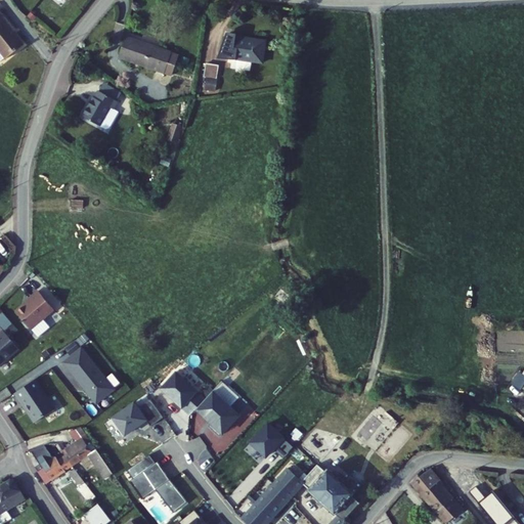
[(0,51),(7,60),(24,47),(17,39),(13,34),(15,32),(0,10),(0,51)]
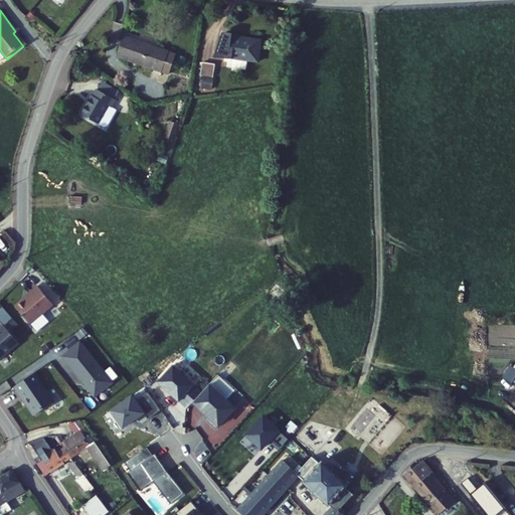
[(243,29),(242,50),(273,53),(275,32),(243,29)]
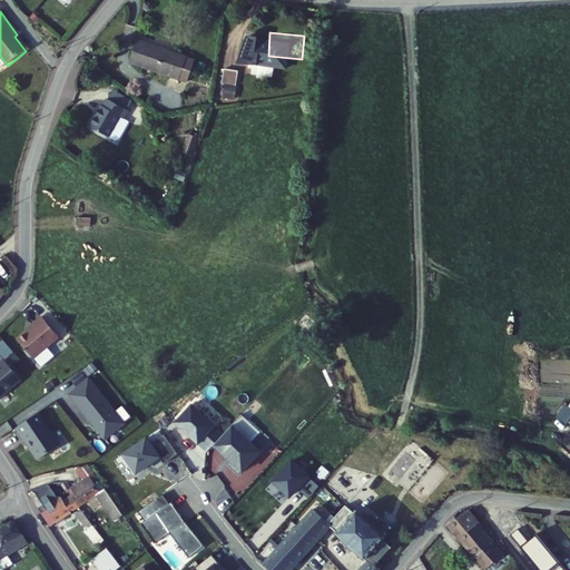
[(150,36),(143,58),(163,66),(164,62),(170,65),(169,68),(198,78),(206,56),(150,36)]
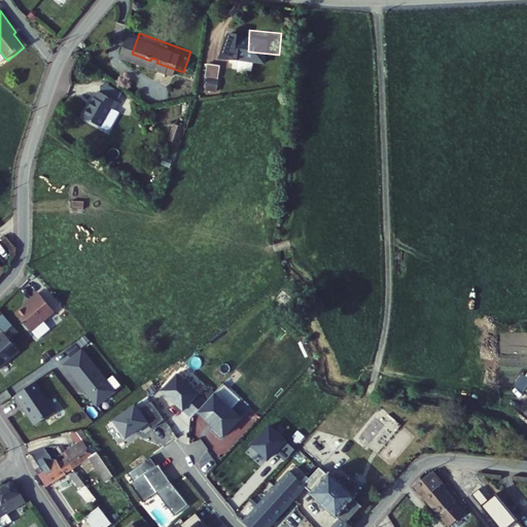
[(224,60),(224,73),(234,74),(234,61),(224,60)]
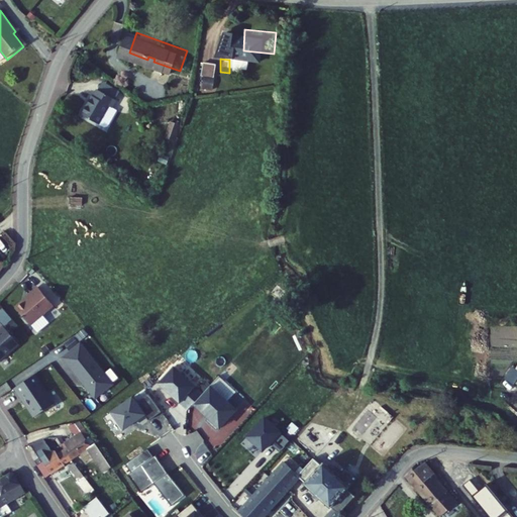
[(212,91),(217,66),(205,64),(200,88),(212,91)]
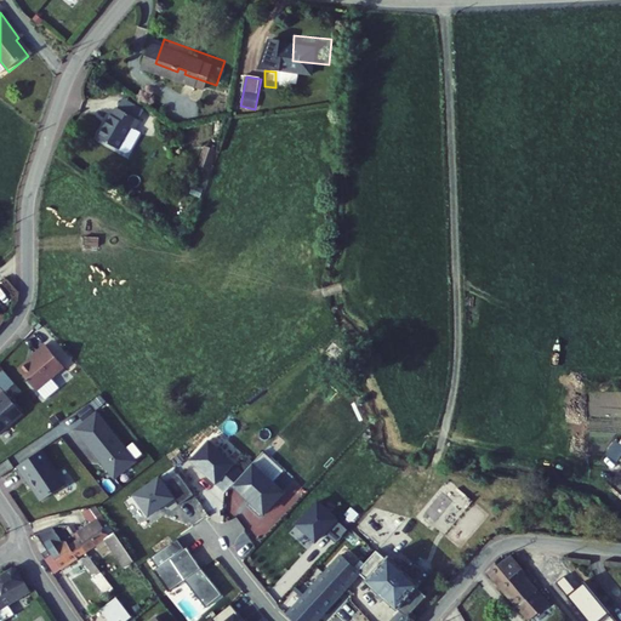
[(123,110),(109,135),(130,146),(143,121),(148,124),(152,115),(130,103),(125,113),(123,110)]
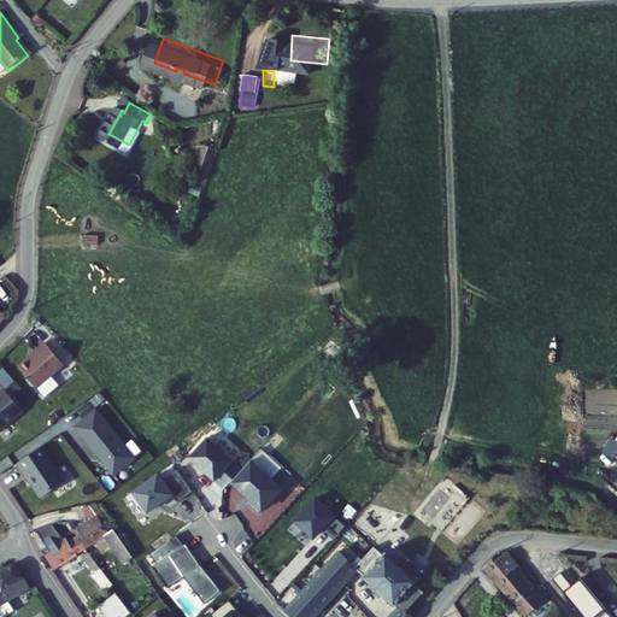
[(211,144),(205,164),(217,169),(223,148),(211,144)]
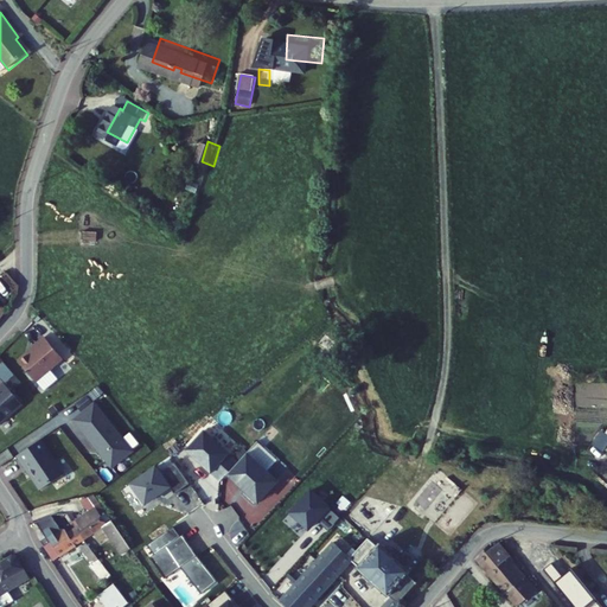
[(62,356),(43,336),(31,345),(33,349),(29,353),(26,353),(18,360),(36,381),(62,356)]
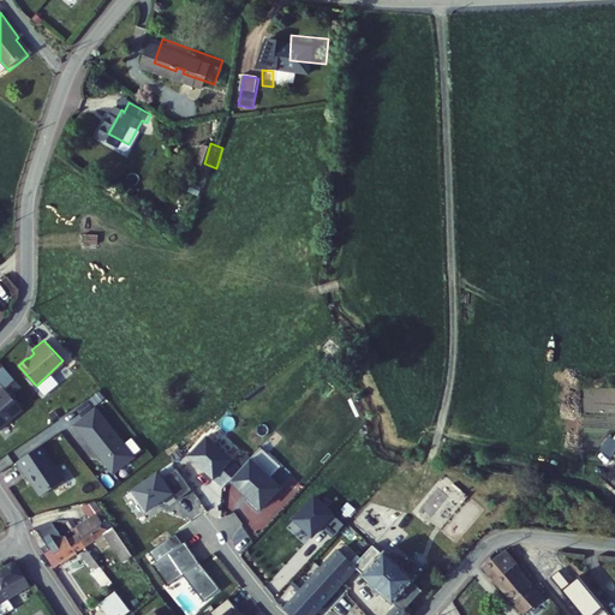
[(0,381),(4,387),(15,378),(4,364),(0,366),(0,381)]
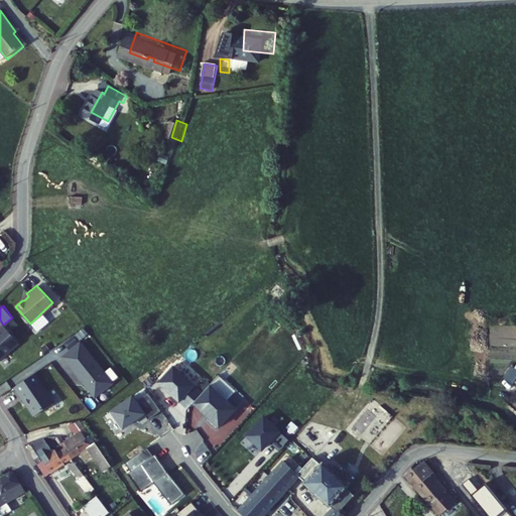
[(0,361),(19,344),(3,327),(0,329),(0,361)]
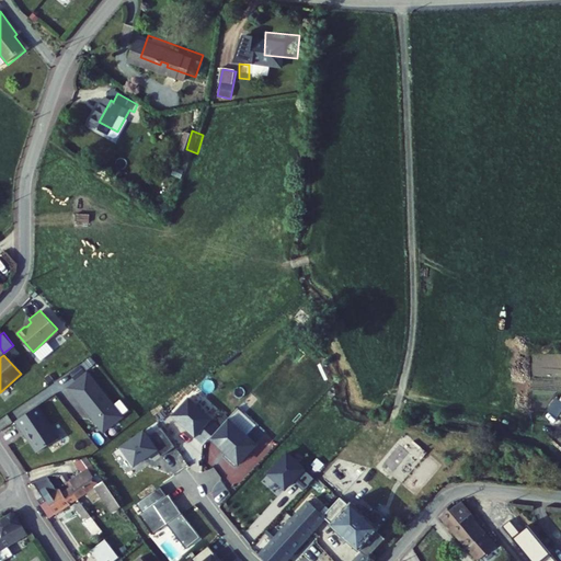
[(69,389),(77,399),(78,398),(96,420),(95,421),(105,433),(124,418),(89,374),(69,389)]
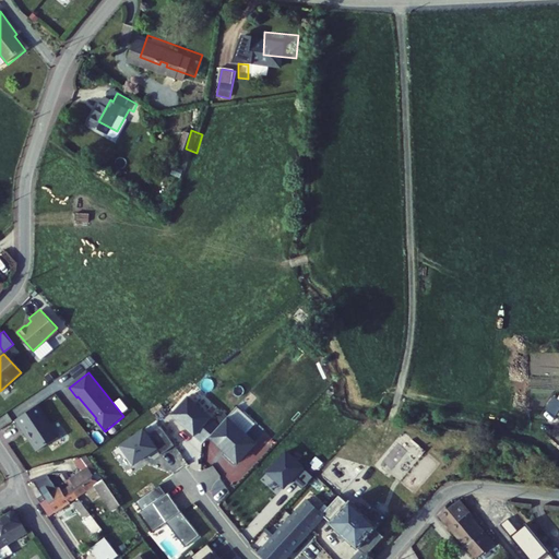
[(175,415),(204,443),(221,427),(190,399),(175,415)]
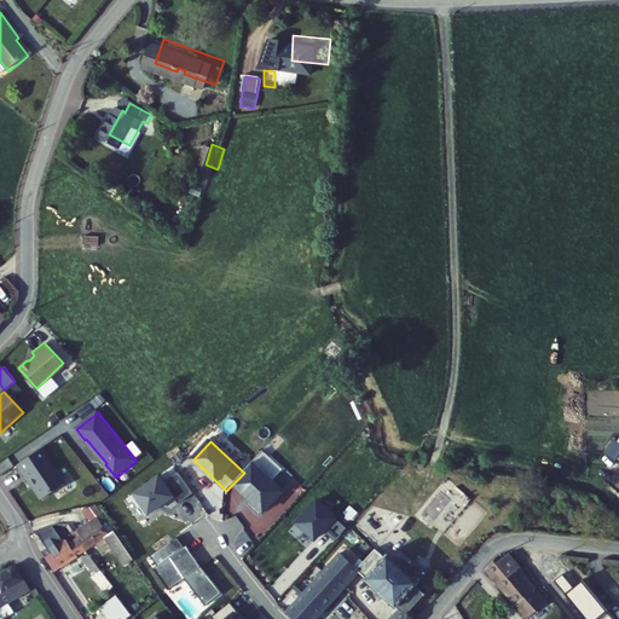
[(42,501),(65,485),(42,450),(17,466),(28,482),(30,481),(42,501)]
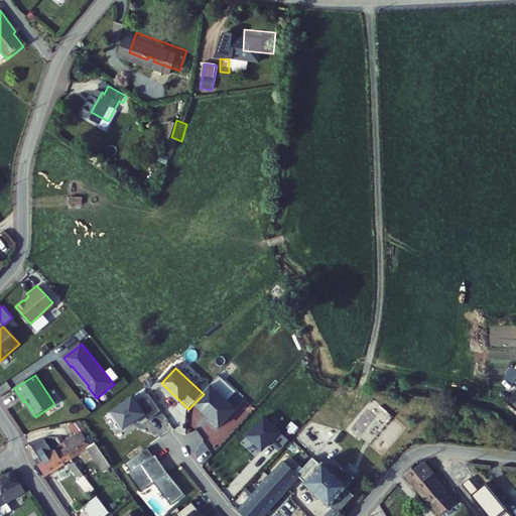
[(221,429),(237,411),(211,389),(195,406),(221,429)]
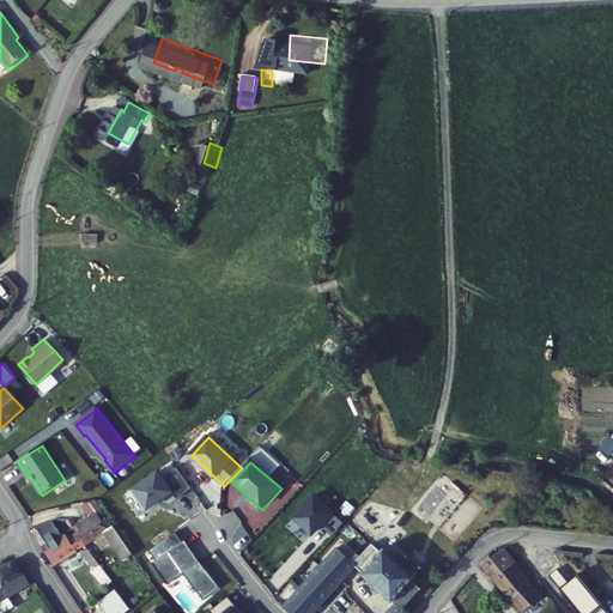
[(177,469),(163,479),(158,473),(133,491),(146,510),(173,492),(176,498),(190,489),(187,483),(177,469)]
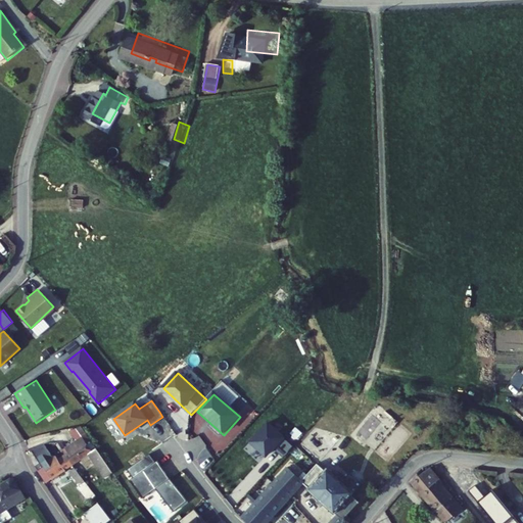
[(270,424),(251,443),(267,459),(275,449),(285,439),(270,424)]
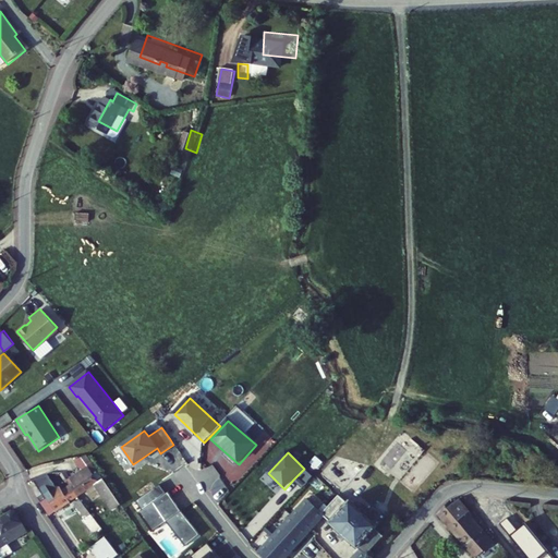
[(38,498),(50,517),(77,499),(95,487),(112,512),(121,506),(86,457),(75,460),(83,471),(70,478),(73,485),(70,487),(61,473),(49,474),(34,481),(44,495),(38,498)]
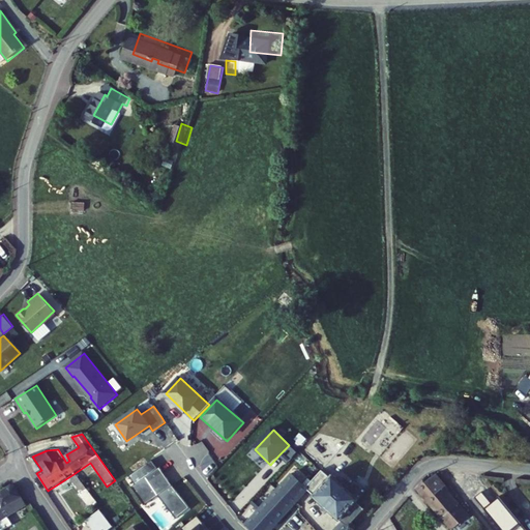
[(213,452),(227,469),(236,463),(223,445),(213,452)]
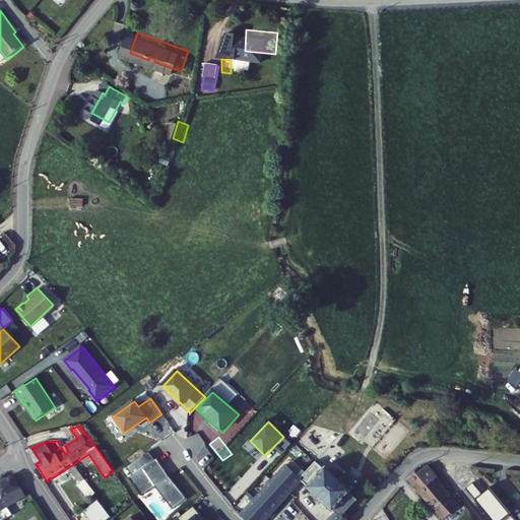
[(291,444),(283,437),(273,447),(281,455),(291,444)]
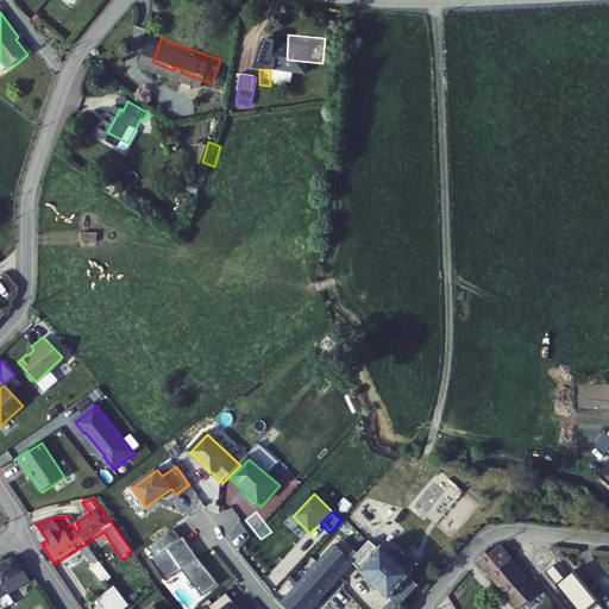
[(168,582),(182,570),(202,596),(219,584),(183,538),(176,528),(150,548),(157,557),(152,560),(168,582)]
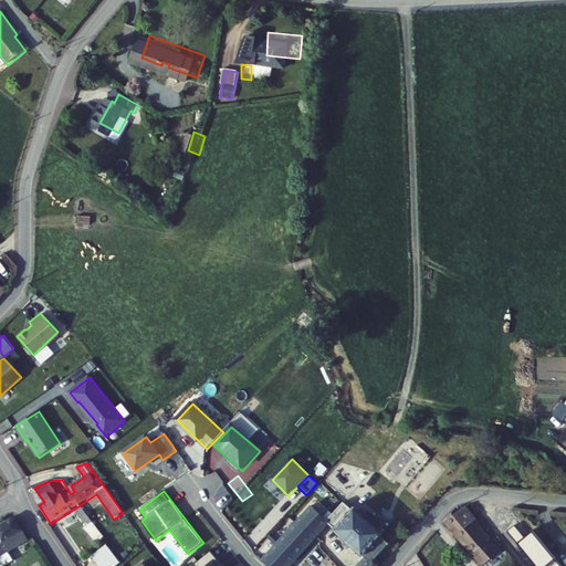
[(326,520),(334,527),(350,509),(342,501),(339,504),(325,520),(326,520)]
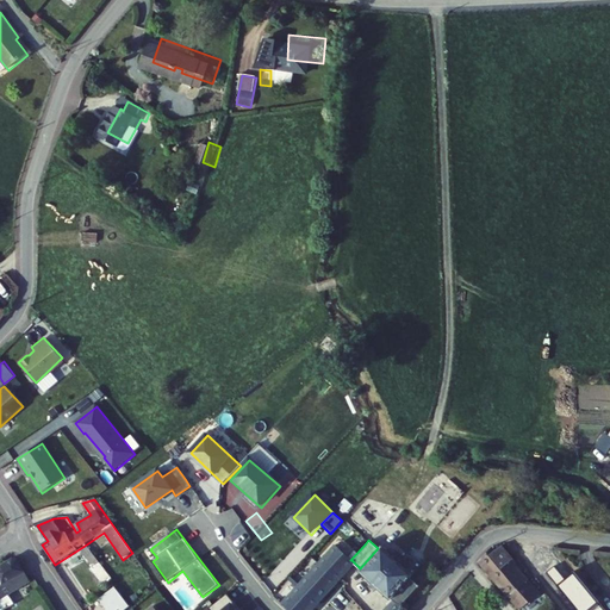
[(378,548),(360,568),(358,570),(388,597),(390,596),(394,601),(384,609),(406,609),(409,609),(405,605),(409,602),(405,598),(419,583),(414,577),(415,574),(381,543),(378,548)]
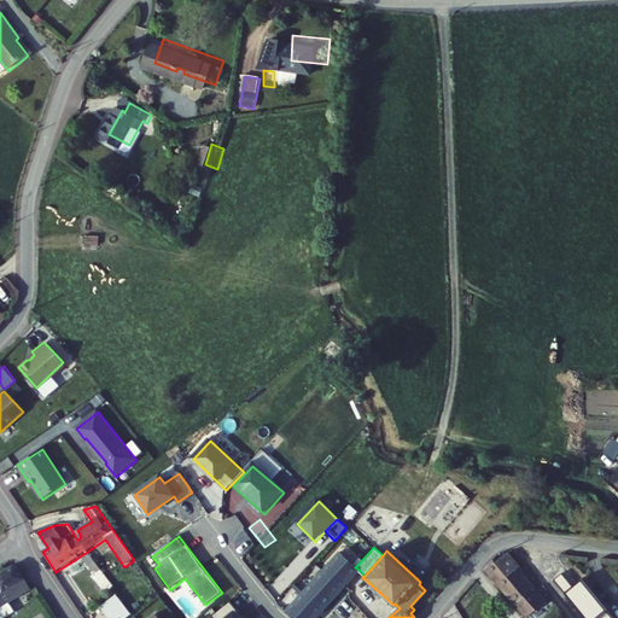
[(285,610),(292,617),(310,617),(356,567),(355,567),(338,552),(285,610)]
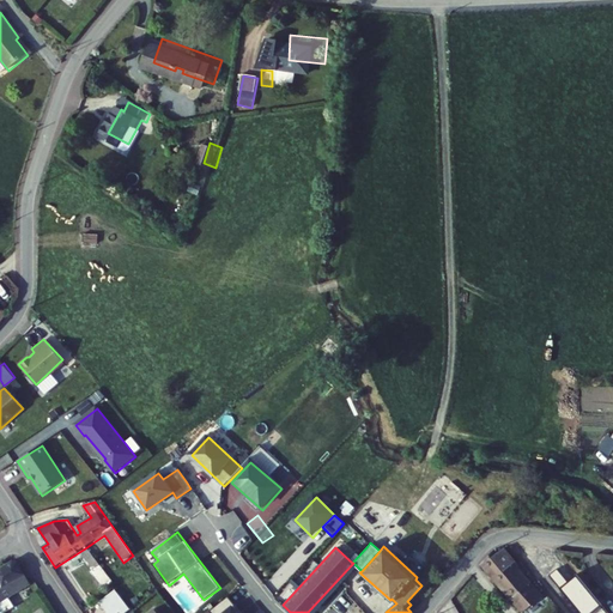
[(498,551),(487,560),(527,606),(546,589),(534,575),(532,577),(519,563),(521,560),(508,547),(501,553),(498,551)]
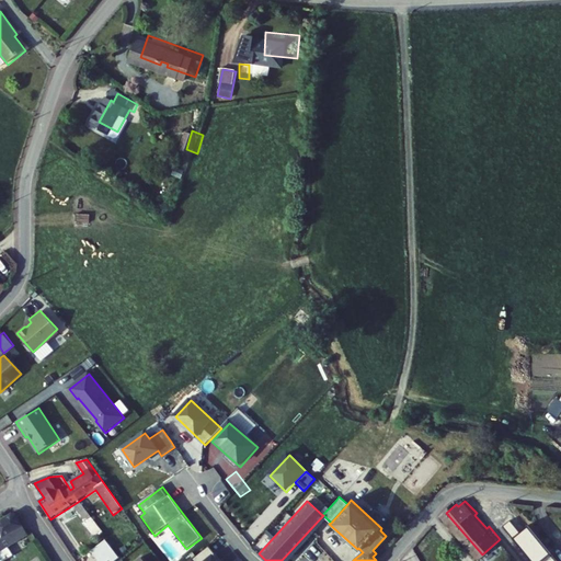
[(510,506),(493,519),(512,542),(527,530),(528,530),(526,528),(510,506)]
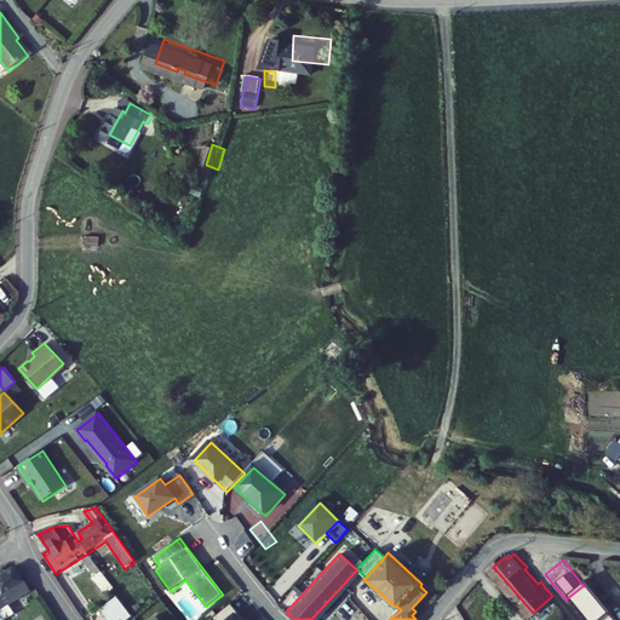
[(0,590),(0,591),(11,608),(27,598),(19,587),(26,583),(33,593),(41,587),(26,563),(4,578),(9,585),(0,590)]
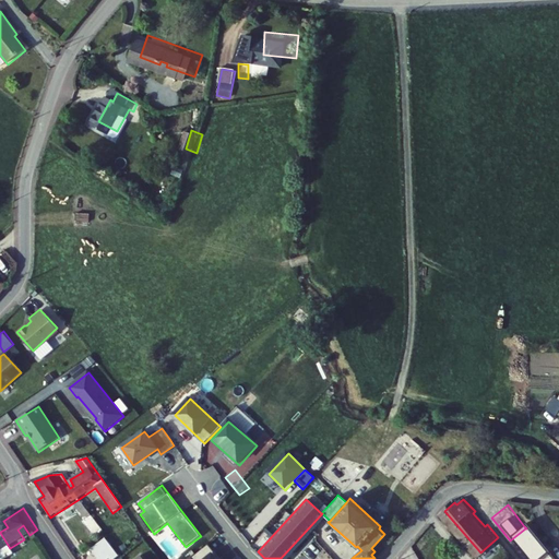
[(532,521),(524,526),(526,528),(525,528),(540,548),(548,542),(532,521)]
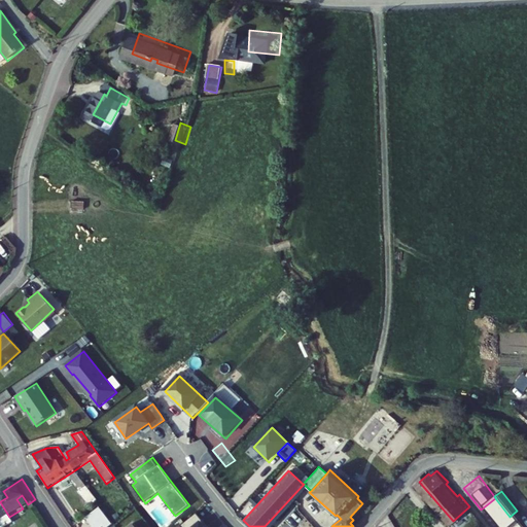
[(16,499),(23,508),(28,504),(22,495),(16,499)]
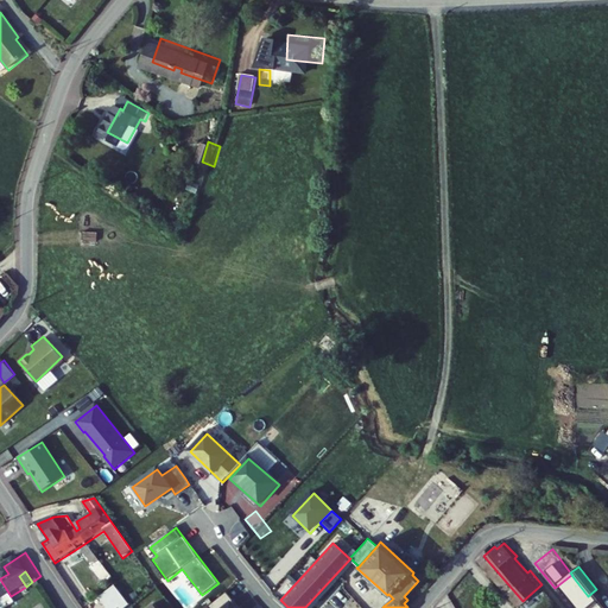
[(238,607),(227,593),(208,607),(209,607),(238,607)]
